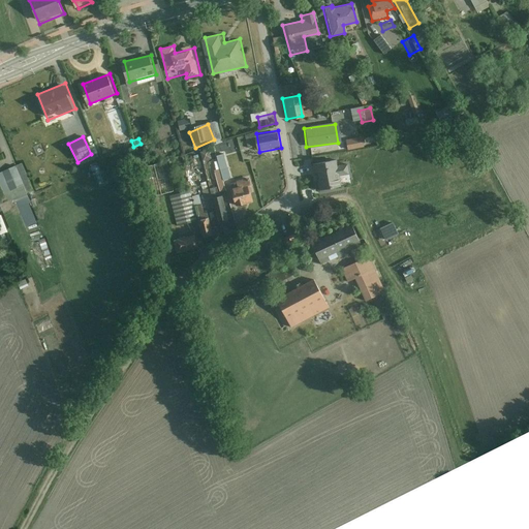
[(241,152),(237,138),(213,146),(223,181),(232,179),(226,156),(241,152)]
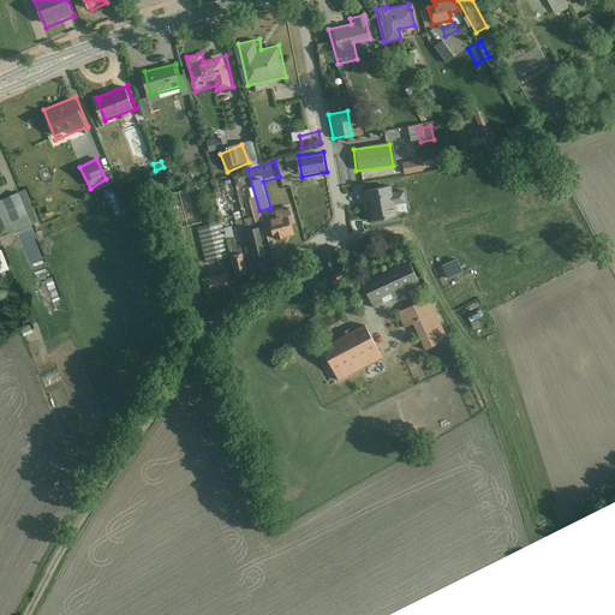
[(412,175),(425,173),(423,161),(410,163),(412,175)]
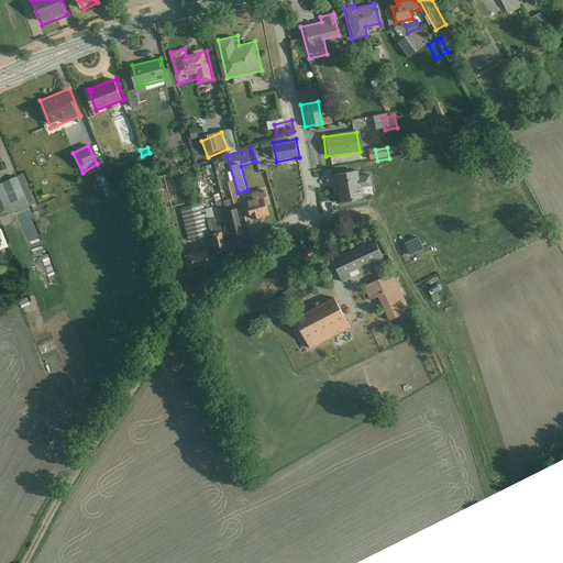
[(341,203),(363,199),(361,188),(372,186),(370,176),(360,177),(359,170),(333,175),(335,185),(339,185),(340,191),(339,191),(341,203)]
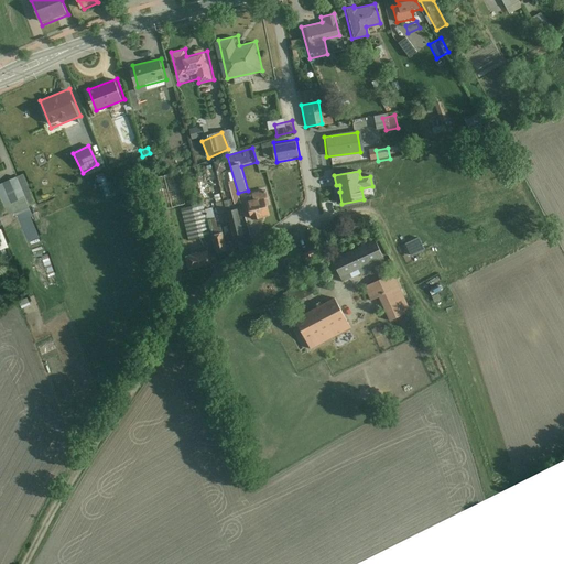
[(17,201),(7,181),(0,183),(0,196),(4,206),(17,201)]
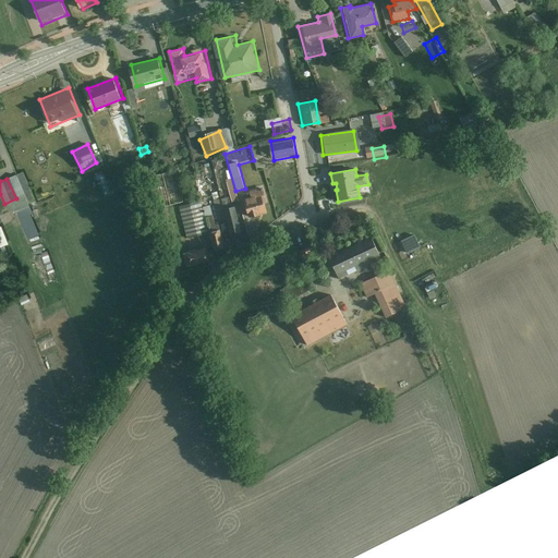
[(249,219),(267,213),(265,205),(268,203),(263,187),(247,192),(250,197),(242,199),(249,219)]
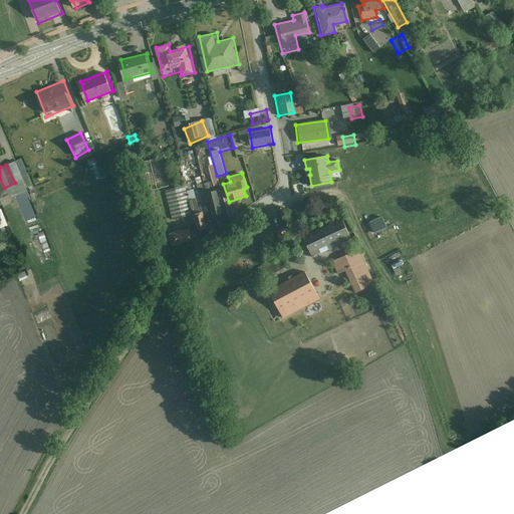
[(211,219),(229,214),(220,190),(213,192),(210,182),(196,186),(201,204),(207,203),(211,219)]
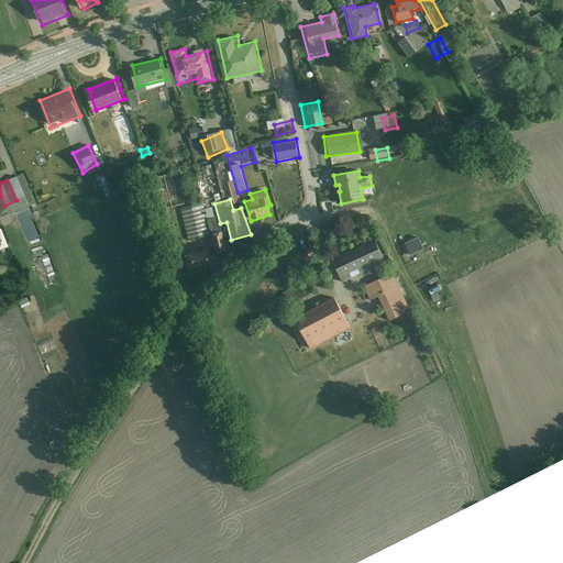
[(404,218),(416,216),(414,202),(400,206),(404,218)]
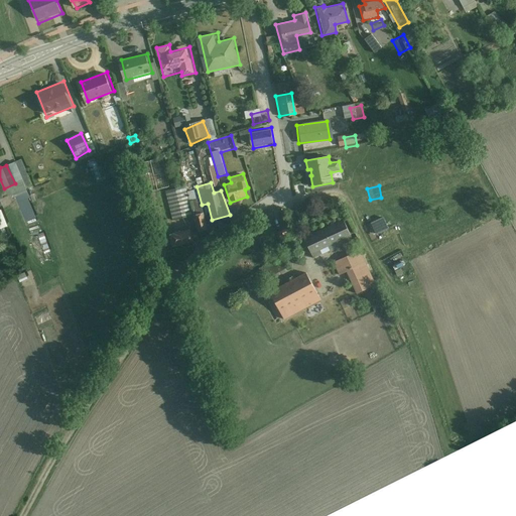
[(183,204),(184,192),(175,191),(175,204),(183,204)]
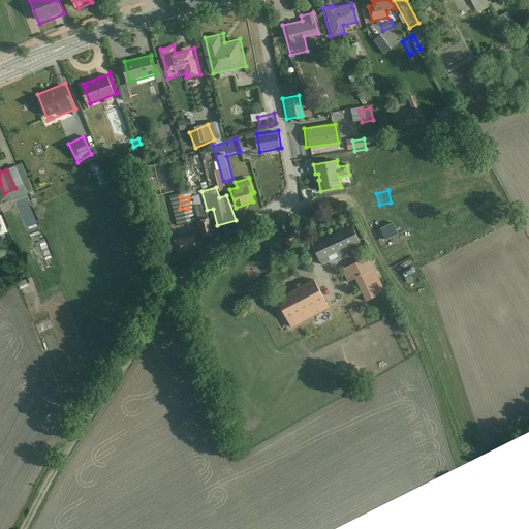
[(165,206),(156,209),(159,220),(168,217),(165,206)]
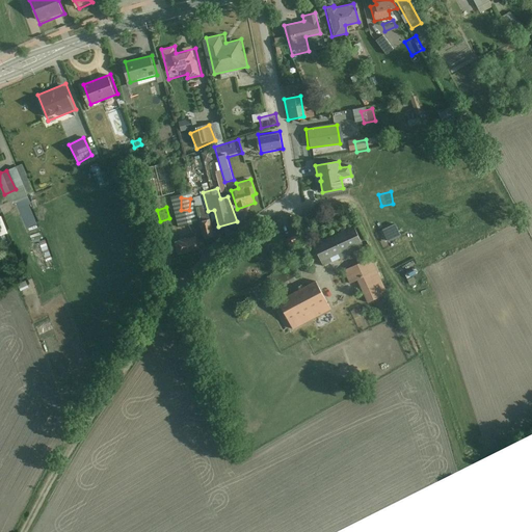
[(399,207),(394,208),(398,224),(403,223),(399,207)]
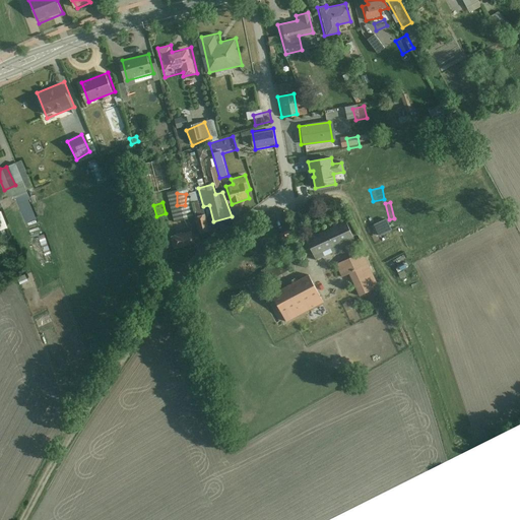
[(29,204),(20,207),(29,229),(39,224),(29,204)]
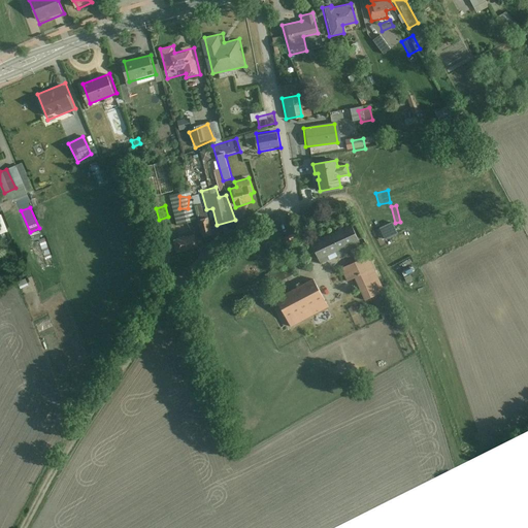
[(206,237),(218,234),(212,217),(201,220),(206,237)]
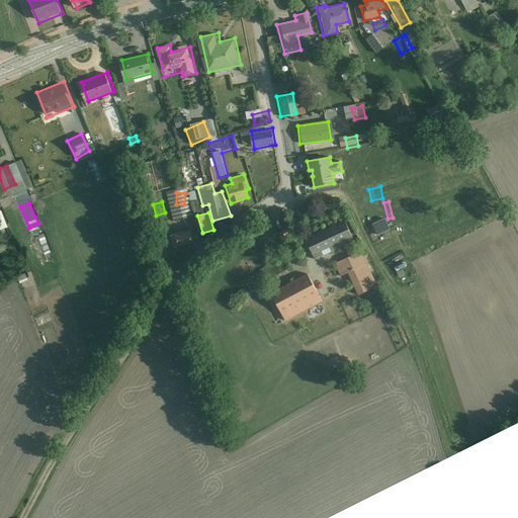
[(310,255),(348,237),(340,220),(301,239),(310,255)]
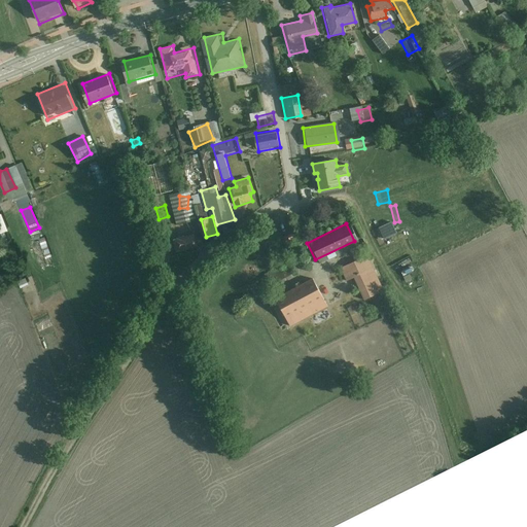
[(379,227),(381,234),(388,232),(386,225),(379,227)]
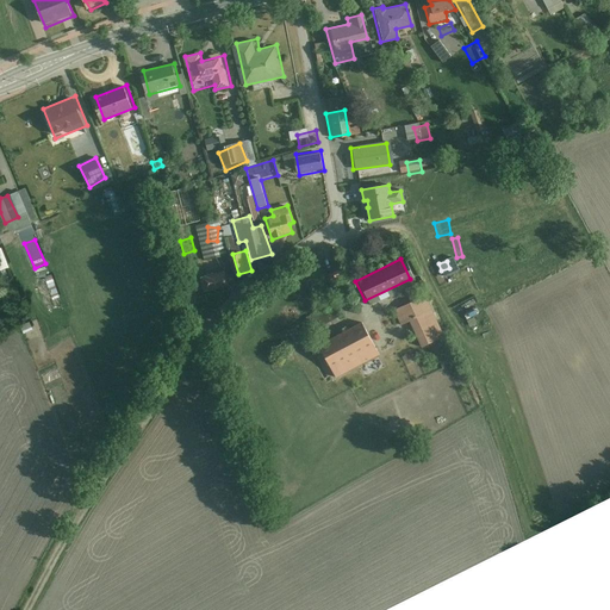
[(207,292),(232,284),(228,269),(203,278),(207,292)]
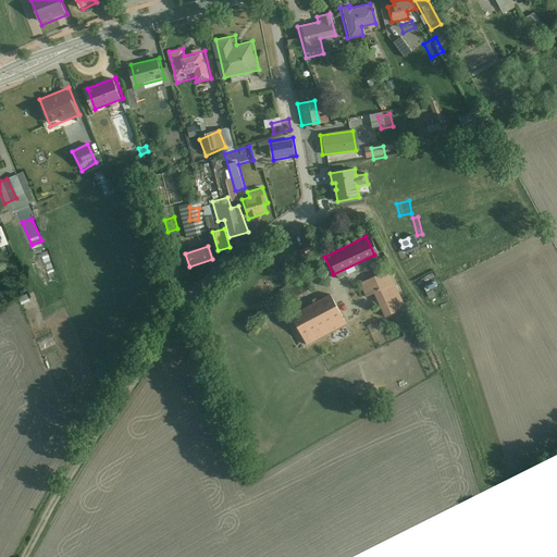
[(387,255),(344,270),(347,279),(364,272),(364,273),(391,263),(387,255)]
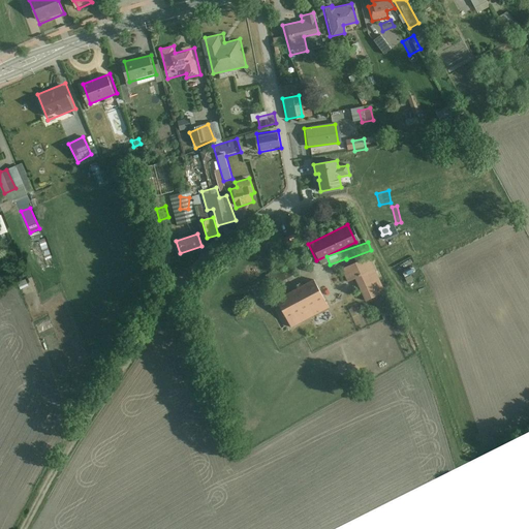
[(367,302),(386,291),(369,256),(339,271),(345,284),(355,279),(367,302)]
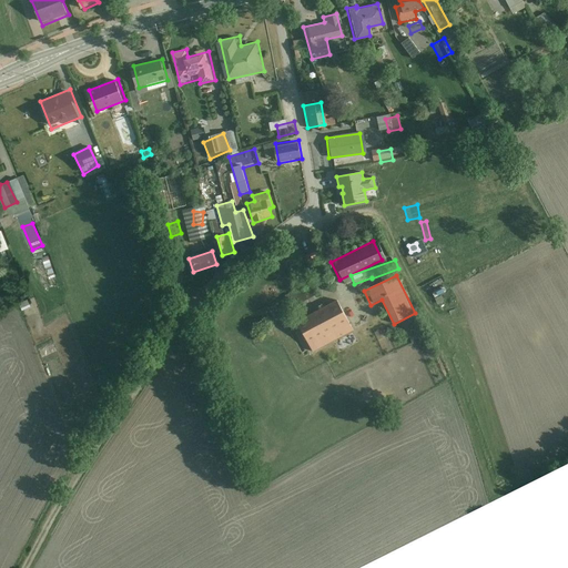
[(453,298),(446,286),(425,296),(432,310),(453,298)]
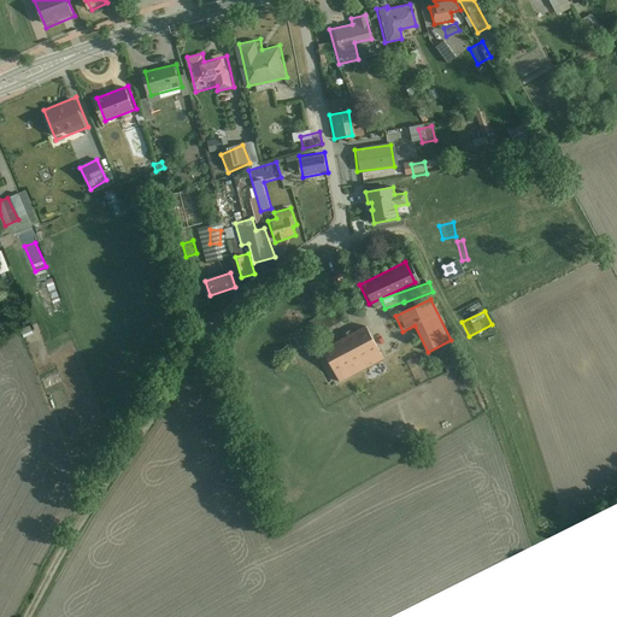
[(383,358),(369,328),(316,353),(331,385),(383,358)]
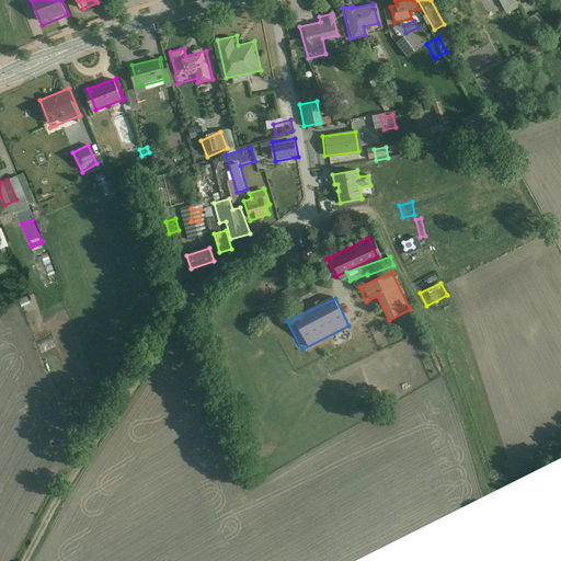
[(375,312),(361,319),(375,347),(389,340),(375,312)]
